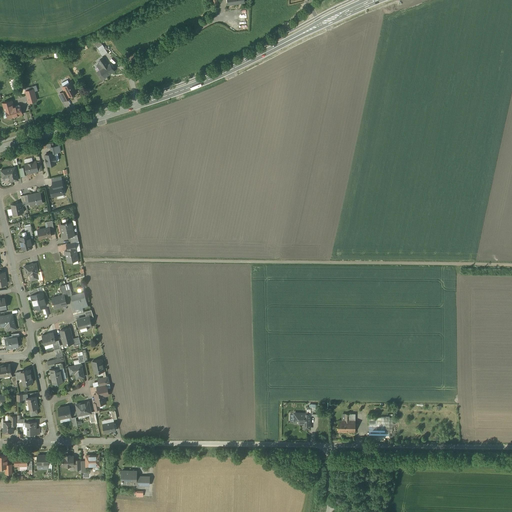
[(100,70),(97,72),(102,79),(114,71),(110,64),(108,65),(104,58),(99,62),(100,63),(97,65),(100,70)]
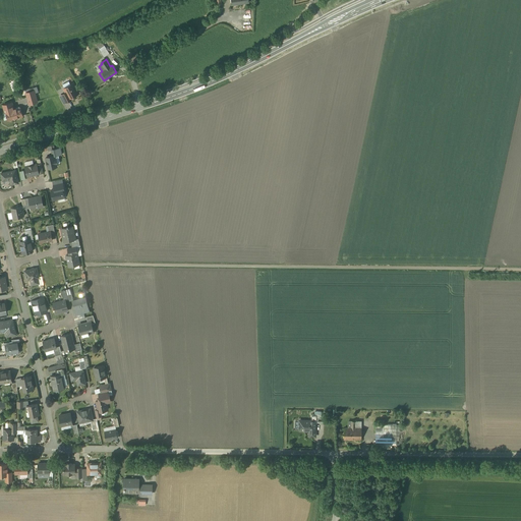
[(73,83),(64,89),(66,93),(67,93),(70,98),(72,97),(78,94),(73,83)]
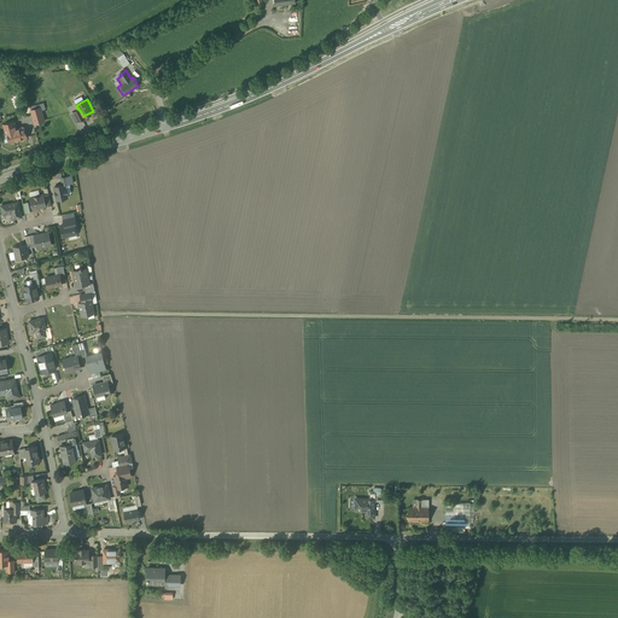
[(40,108),(31,110),(35,124),(44,122),(40,108)]
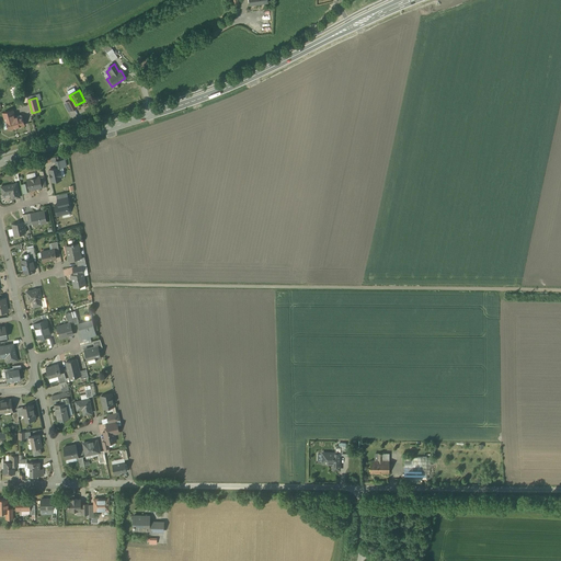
[(76,105),(72,100),(71,100),(64,104),(68,112),(77,107),(76,105)]
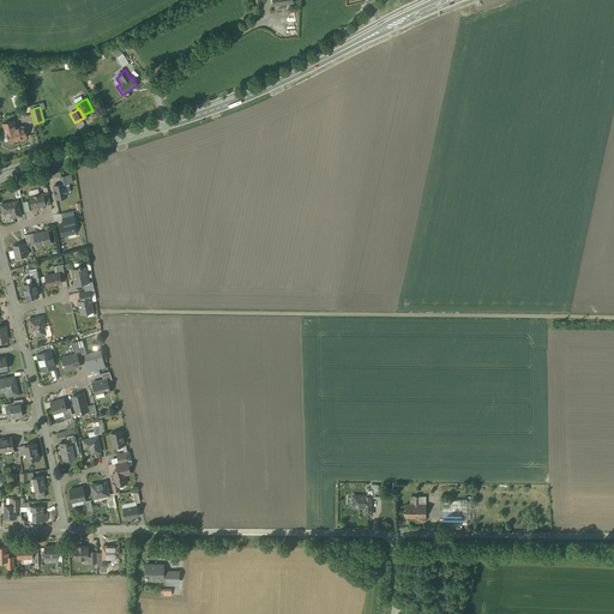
[(13,121),(4,124),(6,132),(7,132),(11,143),(26,138),(28,137),(24,126),(16,128),(13,121)]
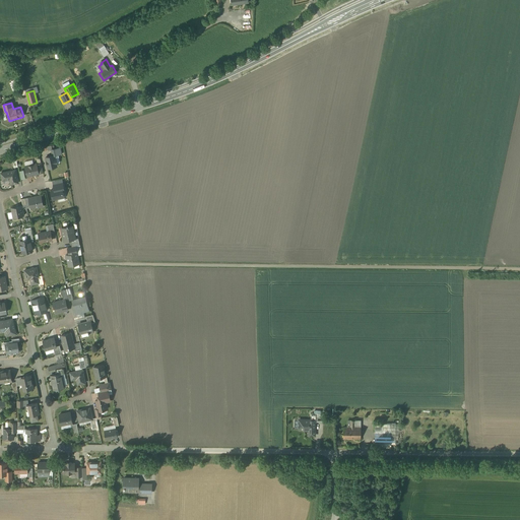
[(62,155),(61,148),(52,150),(53,156),(47,157),(50,170),(59,169),(56,156),(62,155)]
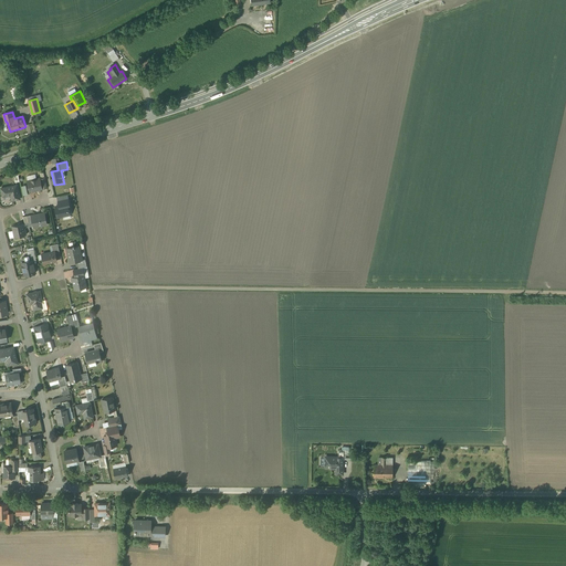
[(35,179),(32,179),(32,180),(28,181),(30,191),(33,190),(34,191),(39,190),(42,189),(42,188),(40,178),(35,179)]
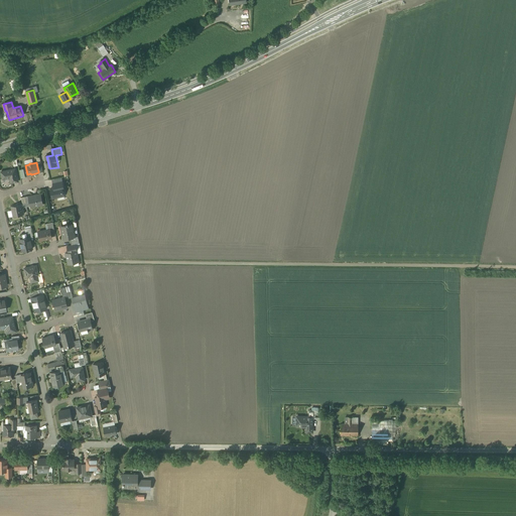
[(15,168),(1,171),(2,177),(9,175),(11,182),(18,181),(17,175),(16,174),(17,174),(15,168)]
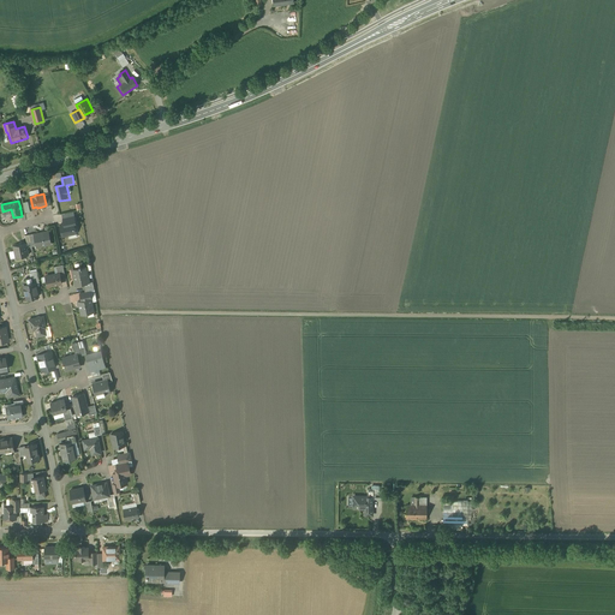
[(73,215),(63,218),(65,224),(60,225),(63,236),(64,236),(67,236),(67,234),(76,233),(73,224),(76,224),(73,215)]
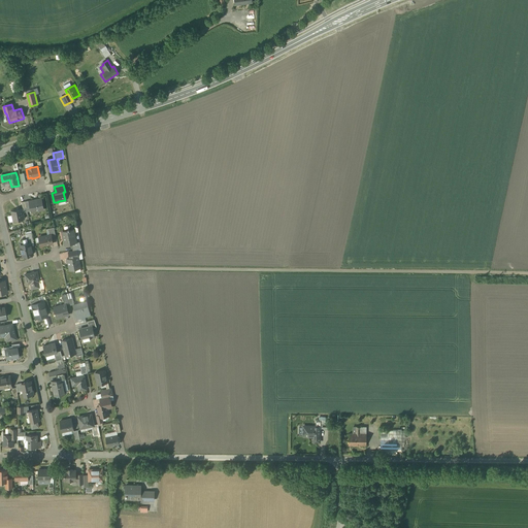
[(30,201),(32,210),(38,209),(38,210),(43,209),(41,199),(30,201)]
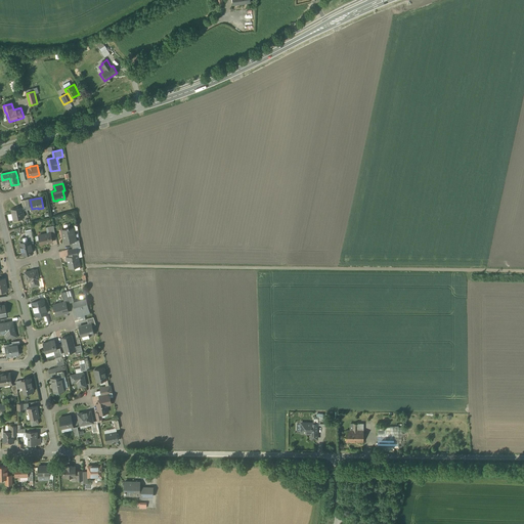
[(22,207),(11,209),(13,219),(24,217),(22,207)]
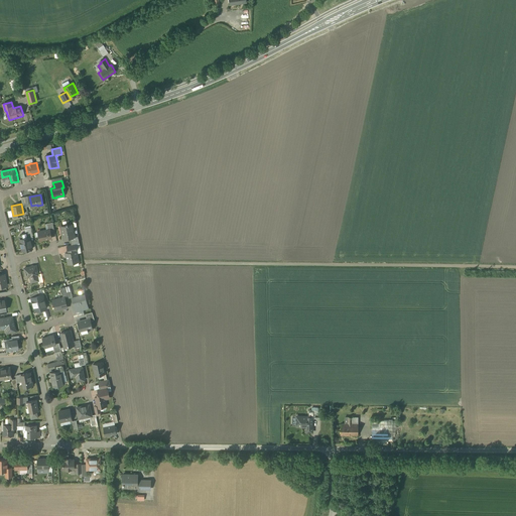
[(73,224),(68,225),(68,223),(67,224),(67,225),(61,226),(63,235),(62,235),(63,240),(70,238),(75,237),(73,224)]
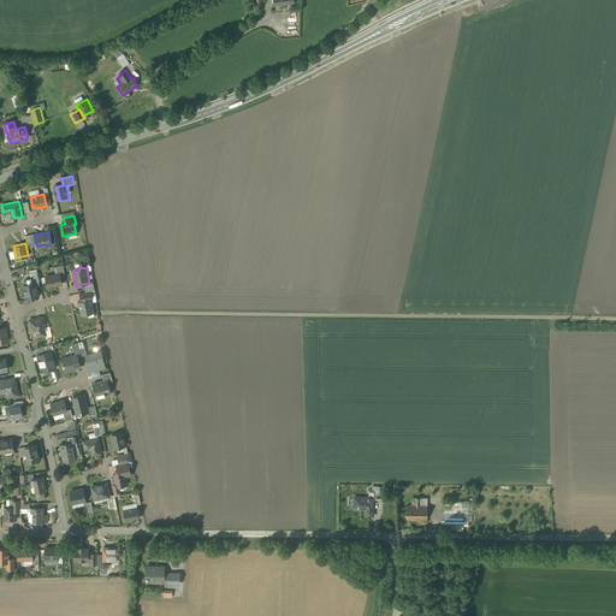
[(58,274),(46,277),(48,286),(63,284),(60,276),(60,273),(58,274)]
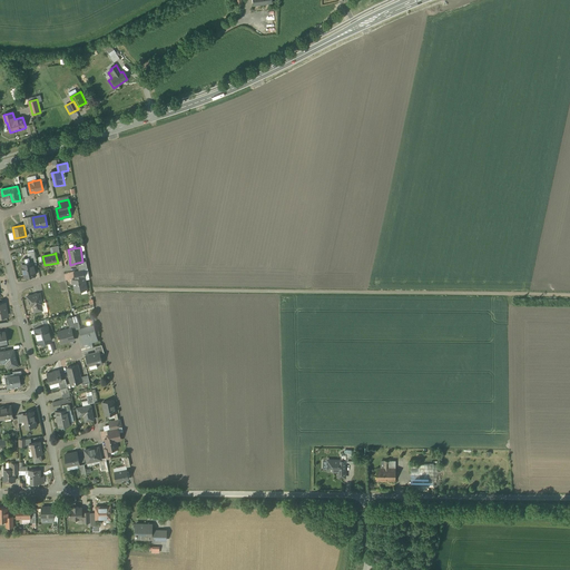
[(86,261),(82,262),(77,263),(79,271),(82,269),(88,268),(86,261)]
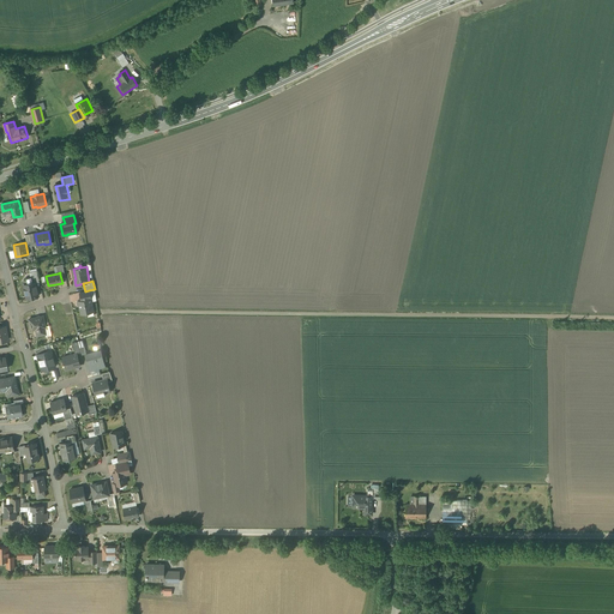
[(36,282),(24,284),(26,299),(38,296),(36,282)]
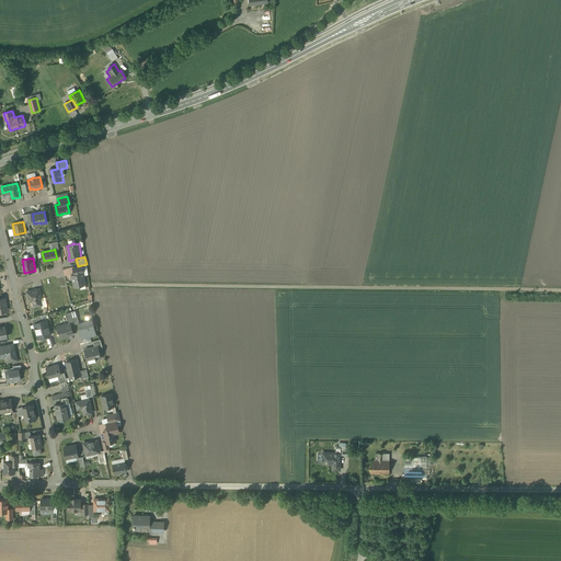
[(82,273),(72,275),(75,287),(80,286),(80,284),(84,283),(82,273)]
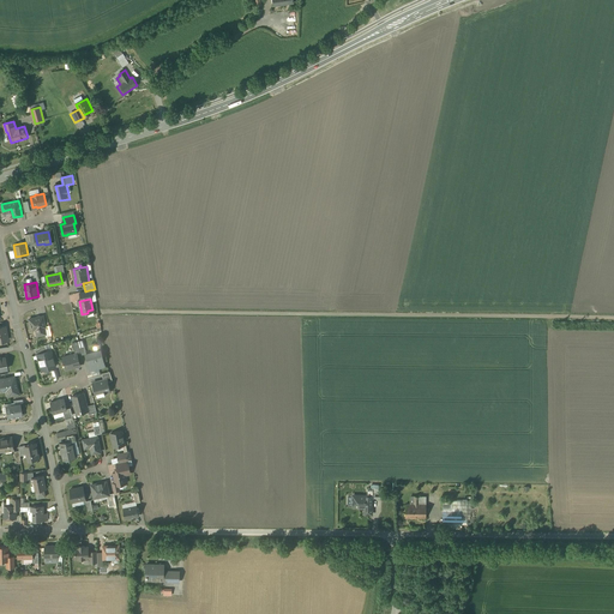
[(43,317),(29,319),(31,330),(38,329),(40,335),(37,335),(37,336),(46,333),(47,333),(46,326),(43,317)]
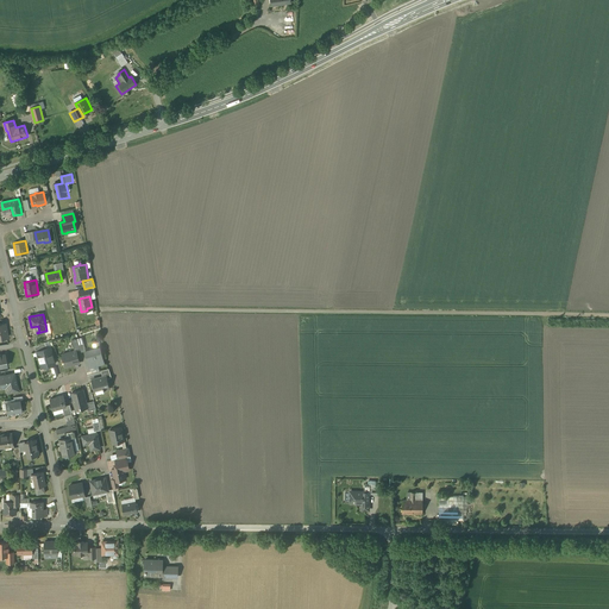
[(48,349),(36,352),(37,357),(39,356),(42,368),(55,364),(50,347),(48,349)]
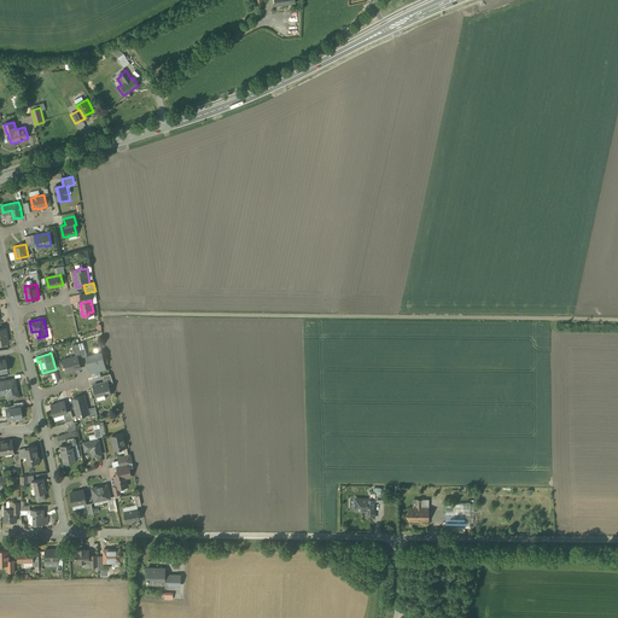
[(101,353),(86,356),(91,373),(99,371),(98,365),(105,363),(101,353)]
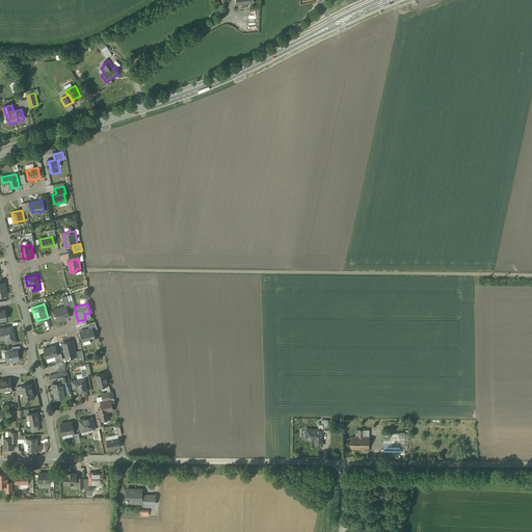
[(65,307),(59,309),(59,310),(55,311),(55,310),(54,310),(57,320),(62,319),(62,318),(70,317),(67,307),(65,307)]
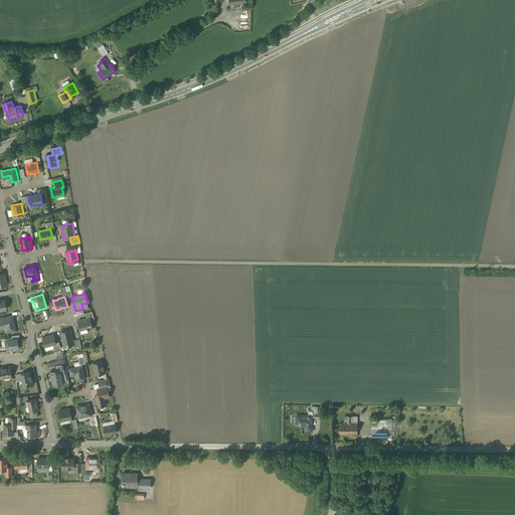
[(12,316),(0,318),(0,325),(4,325),(6,332),(15,330),(12,316)]
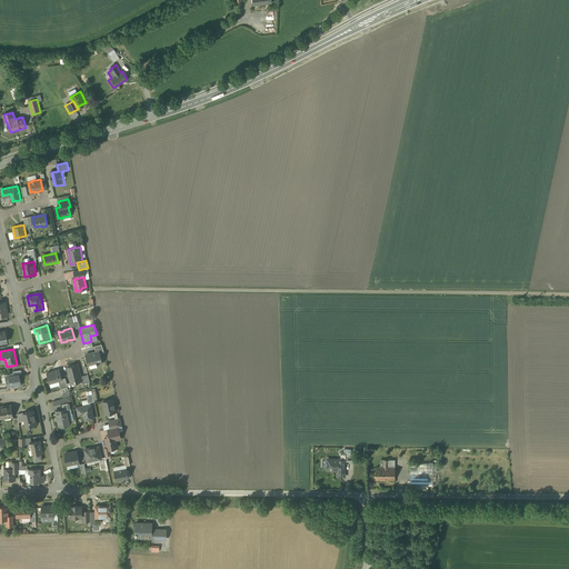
[(99,351),(86,355),(89,367),(90,367),(89,365),(96,362),(97,367),(98,366),(98,365),(102,363),(99,351)]
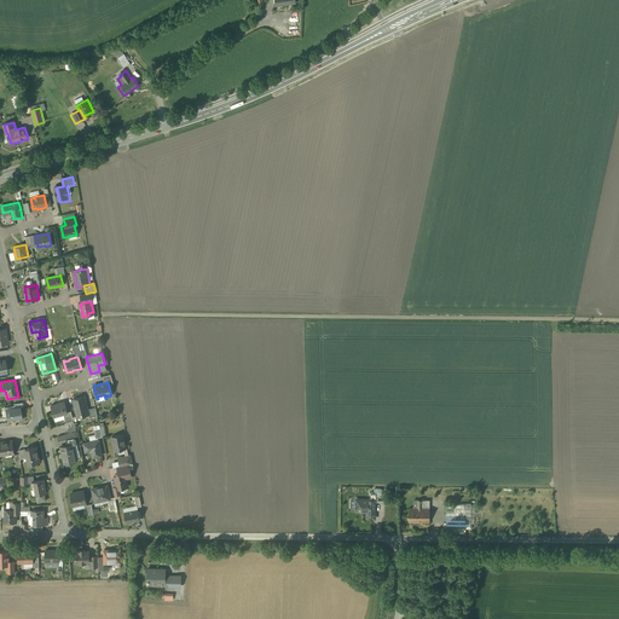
[(85,397),(73,399),(77,416),(77,415),(81,414),(82,415),(88,414),(88,410),(87,408),(86,408),(85,403),(86,403),(85,397)]
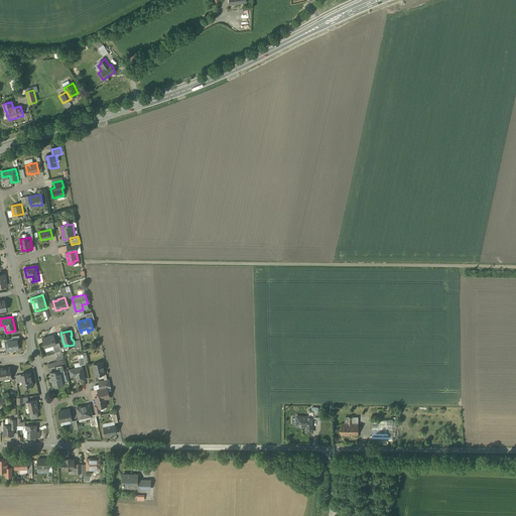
[(54,335),(42,338),(44,347),(55,344),(56,344),(54,335)]
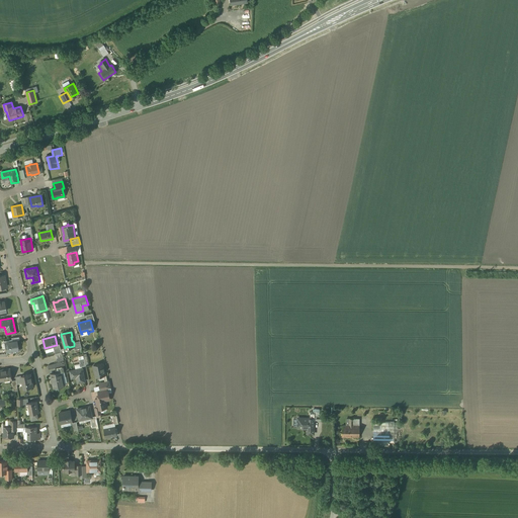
[(16,341),(8,342),(8,343),(4,343),(6,353),(18,351),(16,341)]
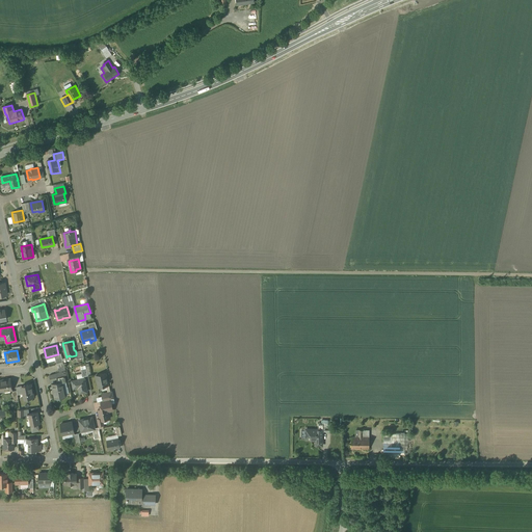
[(82,350),(76,352),(76,355),(77,360),(84,357),(82,350)]
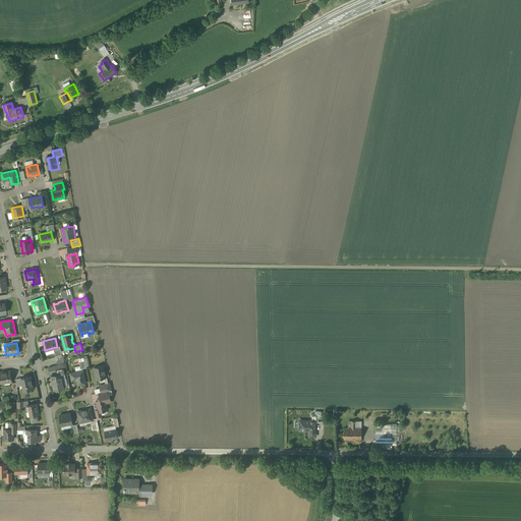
[(104,365),(94,367),(97,380),(106,378),(104,365)]
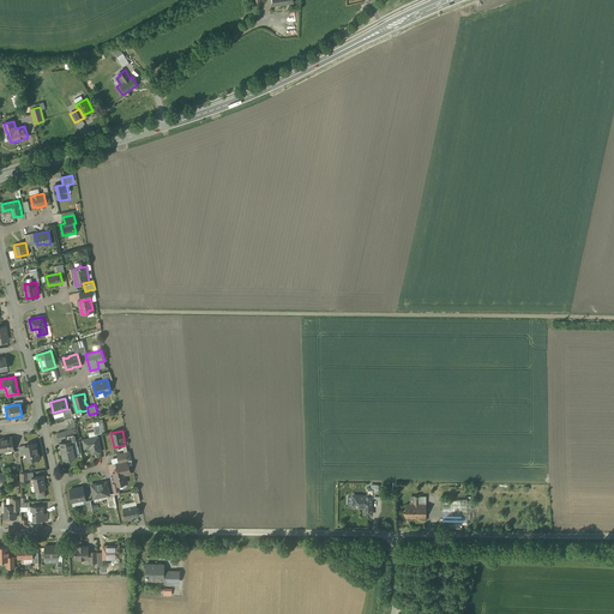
[(12,437),(7,438),(0,439),(0,450),(0,452),(6,451),(6,450),(14,449),(12,437)]
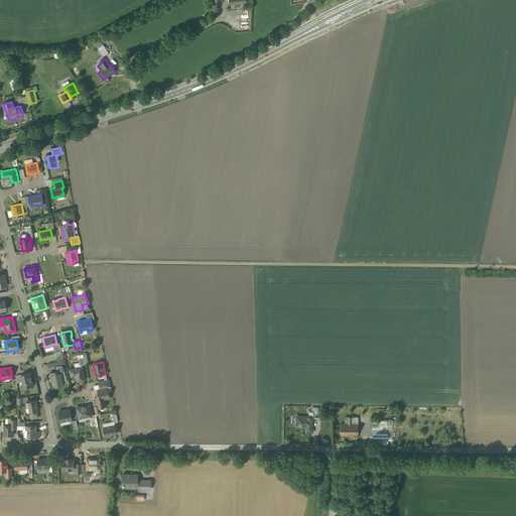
[(82,367),(70,369),(72,377),(78,375),(79,381),(85,380),(82,367)]
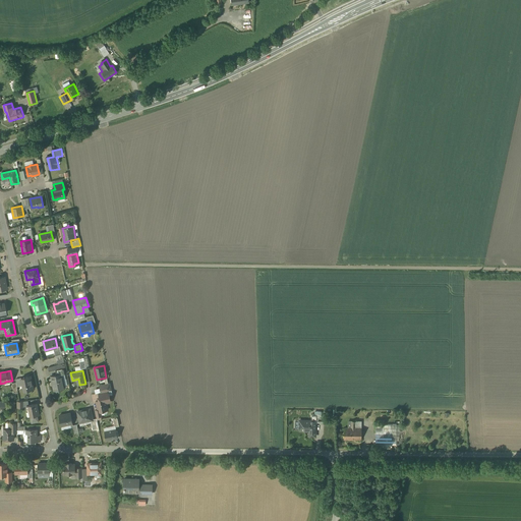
[(57,374),(51,377),(53,383),(52,383),(52,386),(53,386),(54,390),(64,388),(61,374),(61,373),(57,374)]
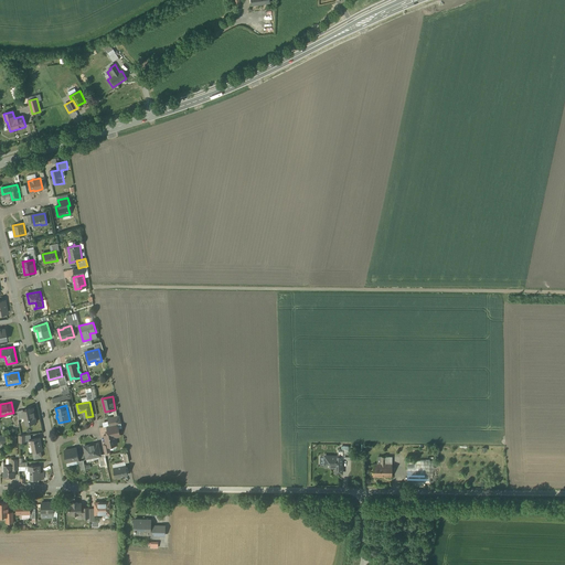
[(33,407),(23,409),(24,416),(27,424),(36,422),(33,407)]
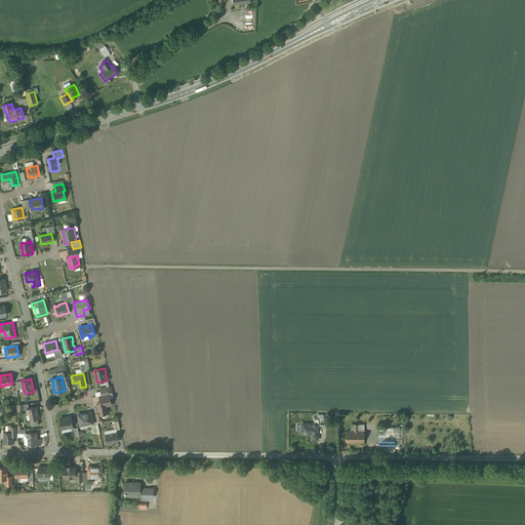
[(107,390),(101,391),(102,396),(108,394),(108,395),(113,394),(111,386),(106,387),(107,390)]
